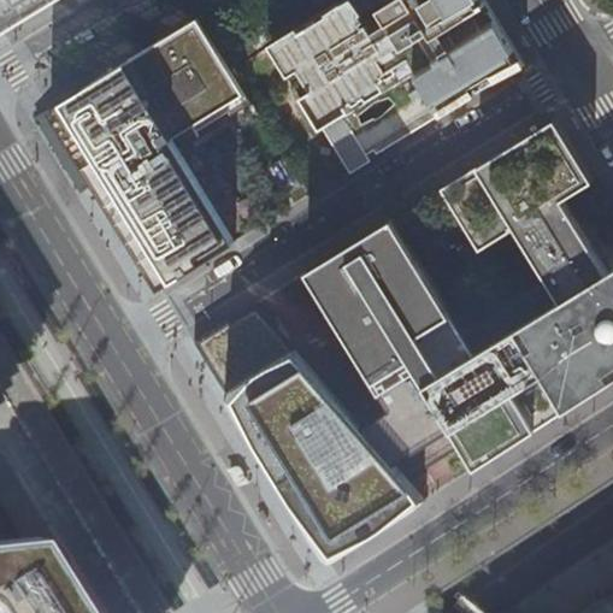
[(0,33),(1,35),(12,29),(58,0),(0,0),(0,33)]
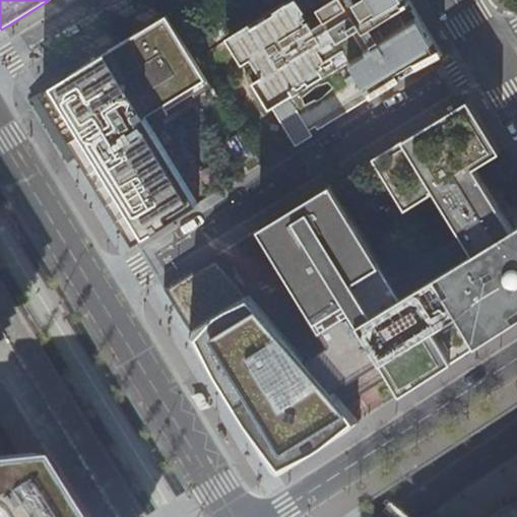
[(430,56),(434,54),(401,0),(333,0),(316,10),(315,8),(301,17),(301,18),(299,19),(296,15),(298,14),(292,5),(262,20),(229,41),(242,62),(293,147),(308,138),(306,134),(326,121),(327,122),(350,109),(351,111),(383,91),(429,64),(426,59),(430,56)]
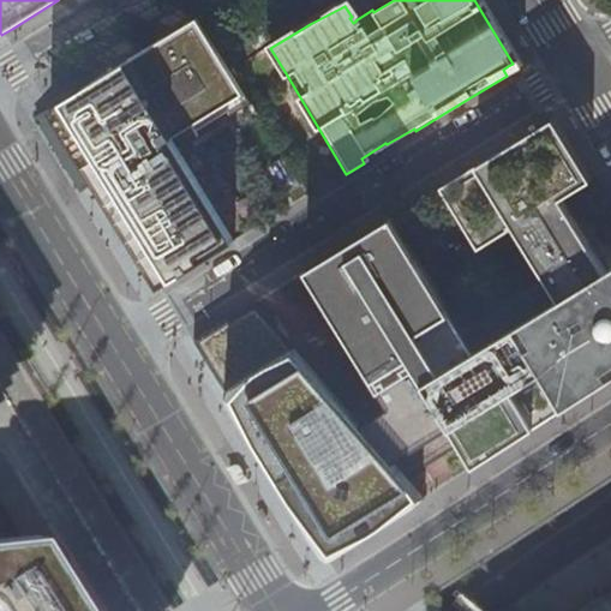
[(175,150),(249,106),(213,46),(196,21),(184,28),(169,36),(121,66),(48,112),(69,145),(99,193),(132,250),(155,288),(189,268),(231,241),(175,150)]
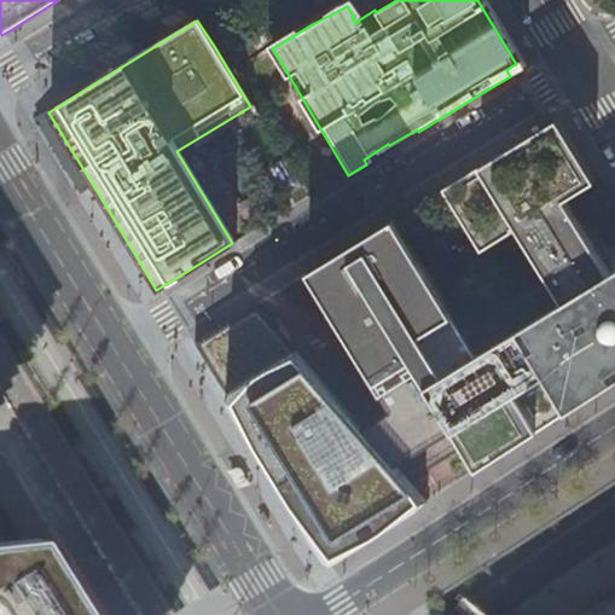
[(568,148),(551,121),(475,169),(445,189),(439,192),(476,255),(514,233),(552,295),(465,348),(442,311),(387,225),(371,235),(357,244),(303,277),(378,395),(413,375),(416,377),(460,450),(474,473),(520,442),(552,422),(580,404),(614,381),(614,256),(599,267),(596,260),(561,203),(592,185),(568,148)]
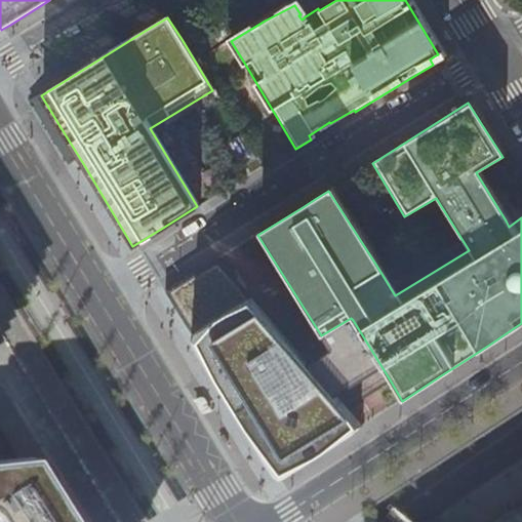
[(187,279),(162,294),(171,309),(184,330),(217,387),(225,399),(237,418),(249,440),(275,482),(309,460),(360,428),(347,410),(358,403),(391,382),(353,320),(351,318),(321,335),(309,344),(294,352),(242,293),(214,262),(187,279)]
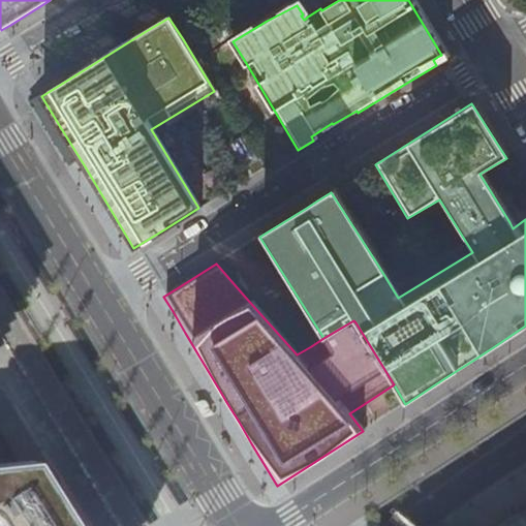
[(64,525),(26,464),(0,466),(0,525),(64,525)]
